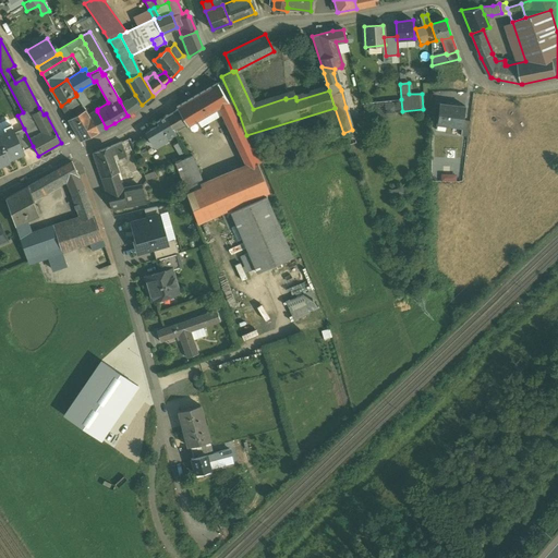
[(217,84),(177,107),(178,109),(184,121),(187,125),(219,108),(229,101),(217,84)]
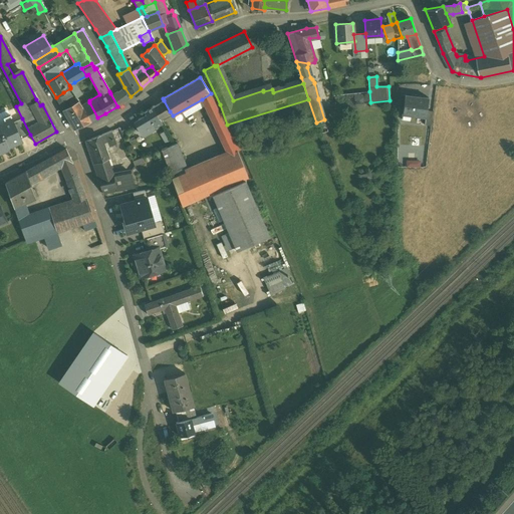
[(82,93),(75,84),(70,87),(70,88),(73,93),(74,93),(76,97),(82,93)]
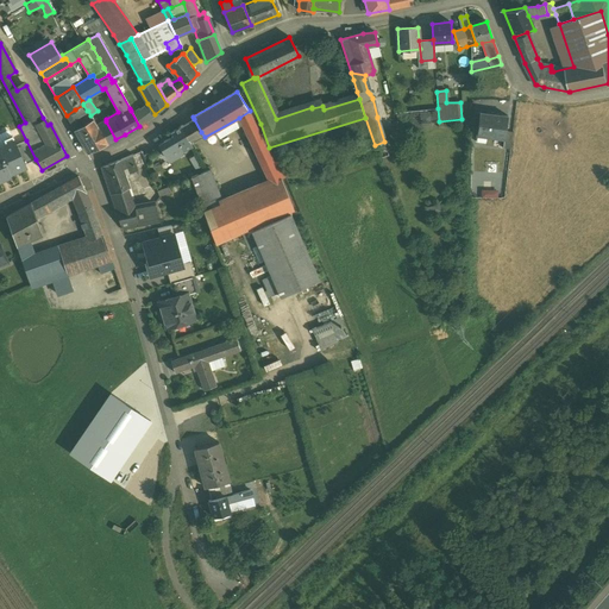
[(148,104),(140,110),(133,113),(140,125),(155,114),(148,104)]
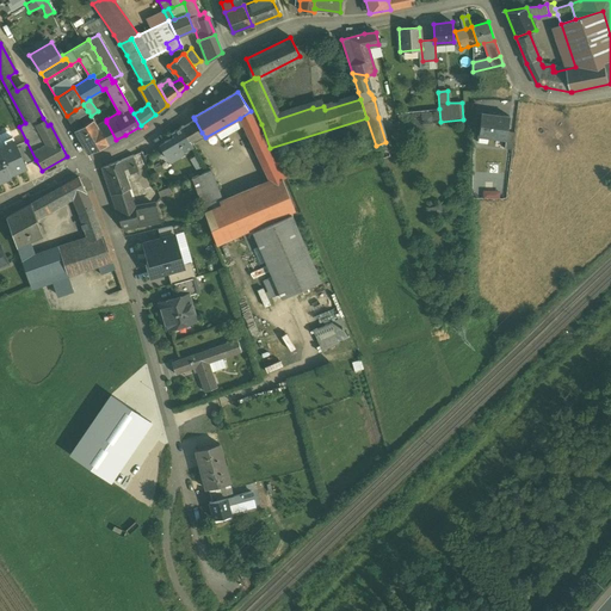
[(84,105),(75,110),(79,117),(87,111),(84,105)]
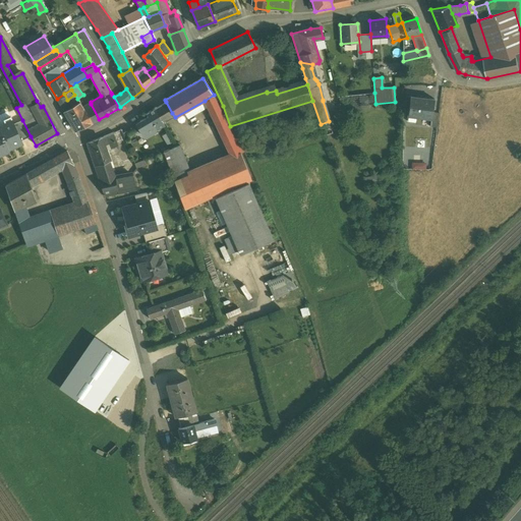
[(375,104),(374,93),(340,95),(341,109),(375,107),(375,104)]
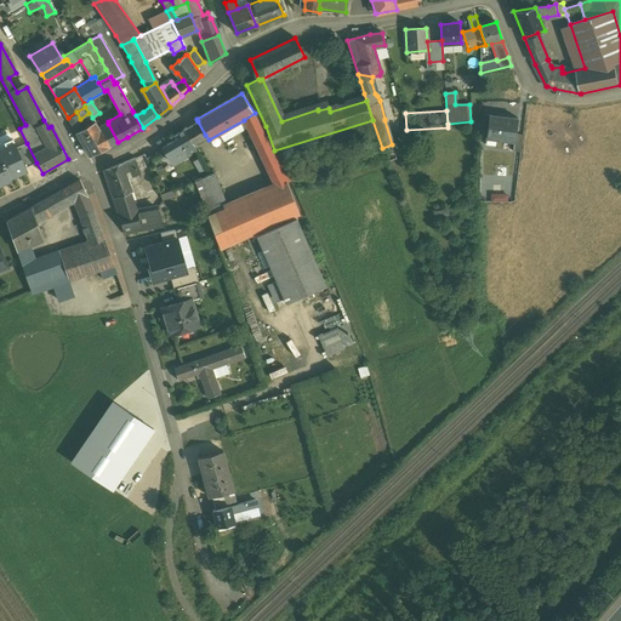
[(77,112),(68,118),(72,124),(78,120),(80,119),(77,112)]
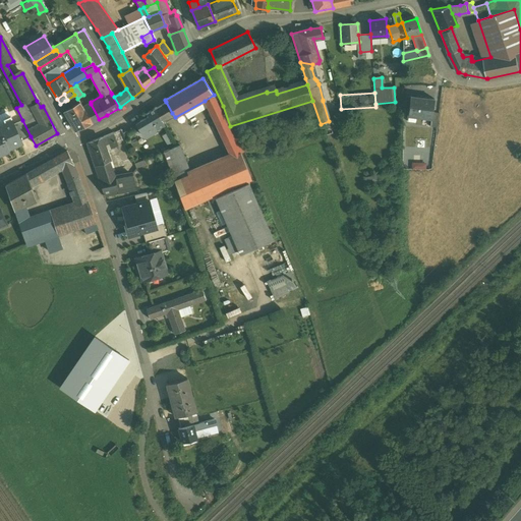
[(91,102),(83,95),(77,99),(79,102),(82,107),(91,102)]
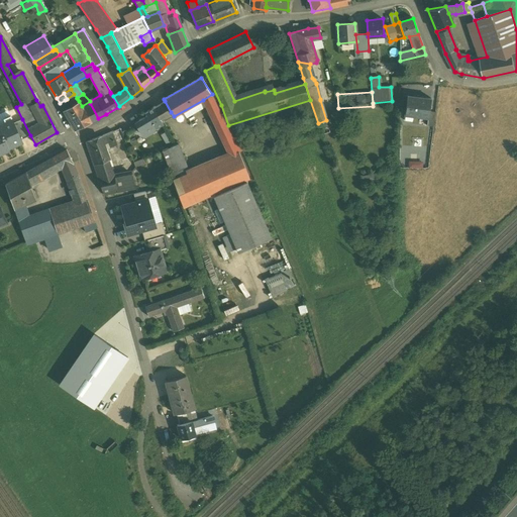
[(231,134),(212,94),(203,100),(229,156),(189,173),(173,180),(183,206),(205,197),(211,210),(218,207),(238,251),(271,237),(245,179),(249,178),(238,151),(242,150),(235,133),(231,134)]
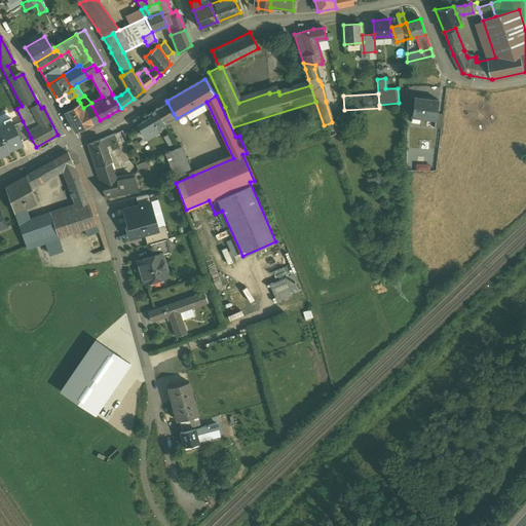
[(439,100),(414,97),(411,117),(435,120),(436,120),(437,113),(439,100)]
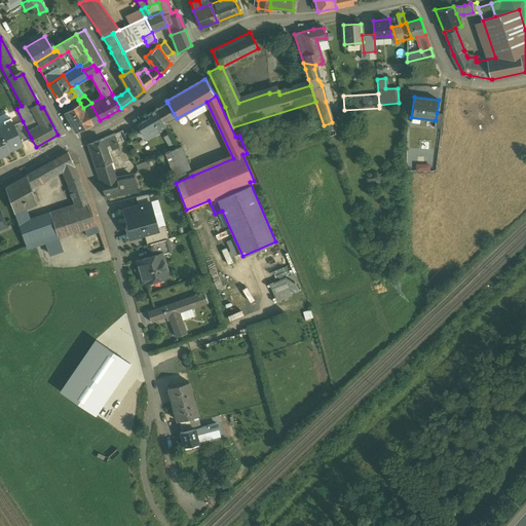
[(70,109),(66,102),(61,105),(65,112),(70,109)]
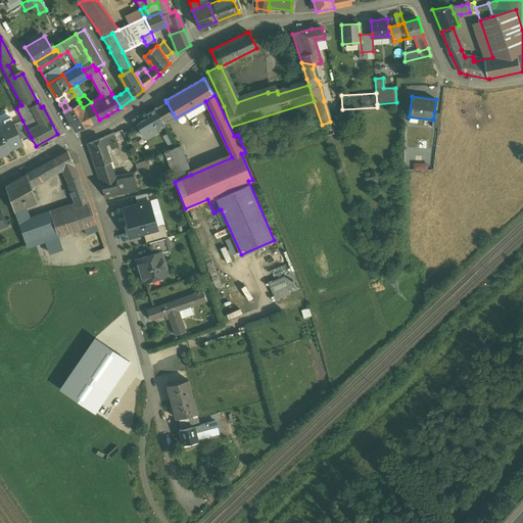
[(69,108),(64,111),(77,131),(93,124),(83,107),(80,102),(69,108)]
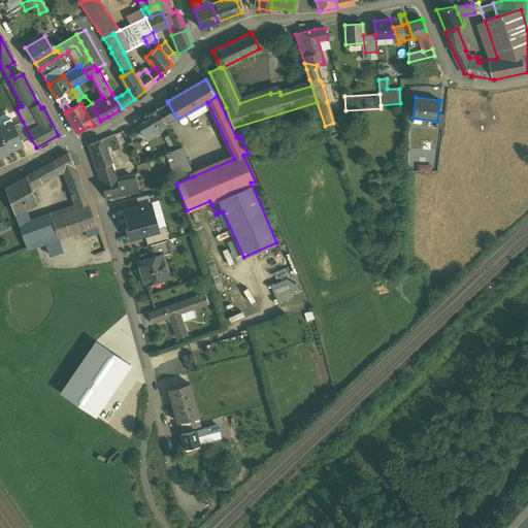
[(92,103),(84,108),(94,125),(100,121),(92,105),(92,103)]
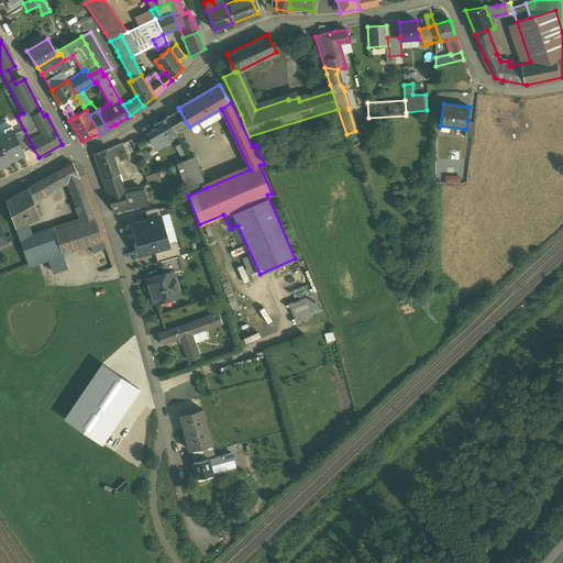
[(173,113),(167,118),(174,129),(180,125),(186,122),(179,110),(173,113)]
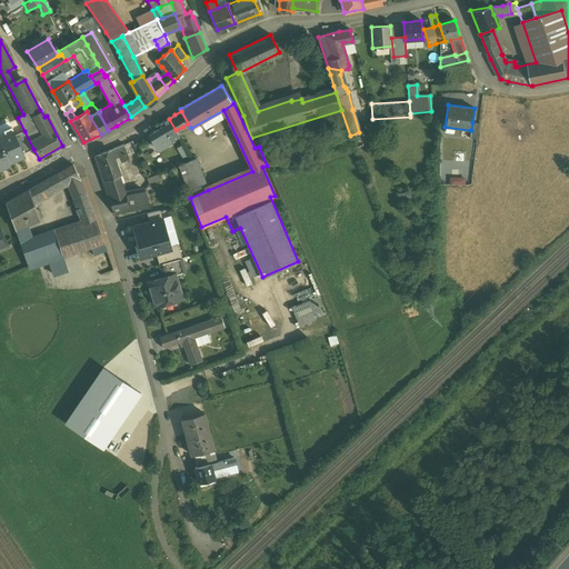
[(169,119),(159,125),(162,129),(160,130),(159,129),(148,136),(158,151),(180,138),(176,130),(169,119)]
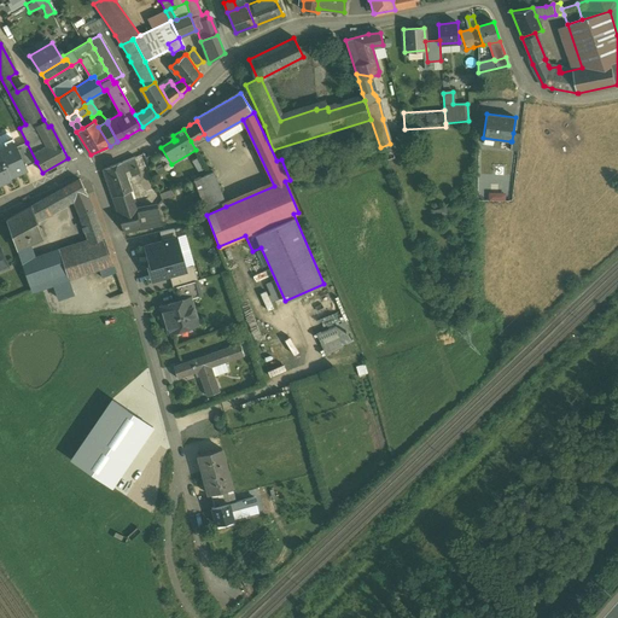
[(520,134),(513,133),(512,141),(511,141),(509,150),(518,151),(520,134)]
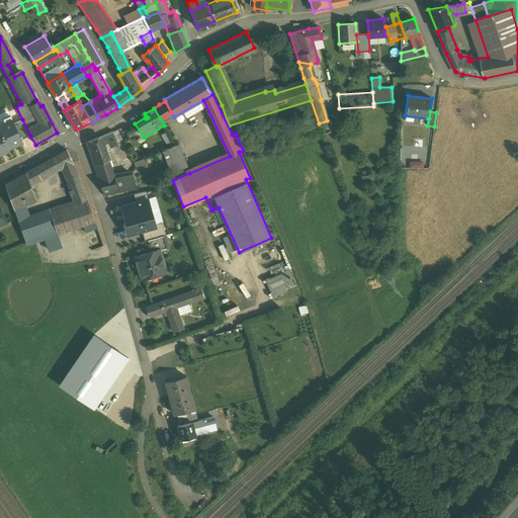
[(3,119),(5,122),(0,124),(0,130),(8,149),(12,147),(11,145),(21,141),(13,123),(10,116),(3,119)]
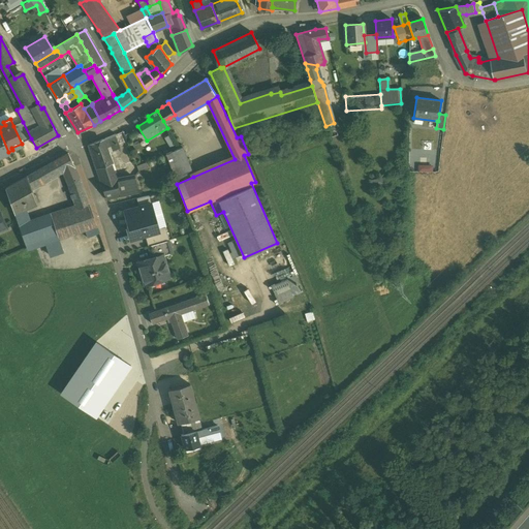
[(31,138),(23,122),(13,126),(22,144),(31,138)]
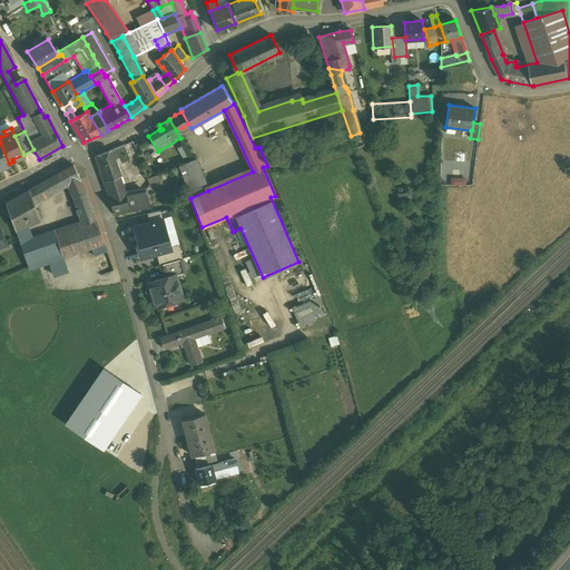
[(360,133),(351,136),(355,148),(364,146),(360,133)]
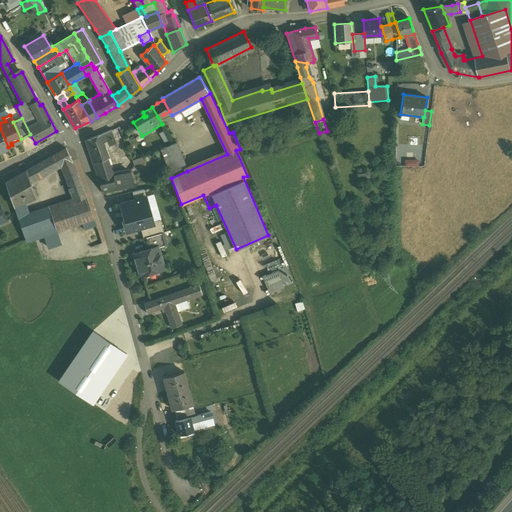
[(0,151),(1,152),(0,150),(8,147),(0,128),(0,151)]
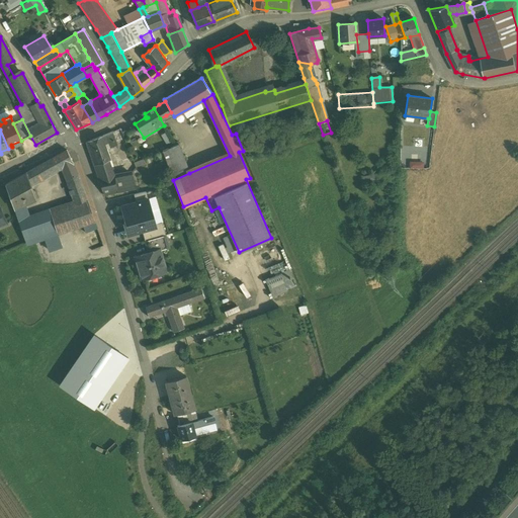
[(112,133),(100,137),(104,150),(116,145),(112,133)]
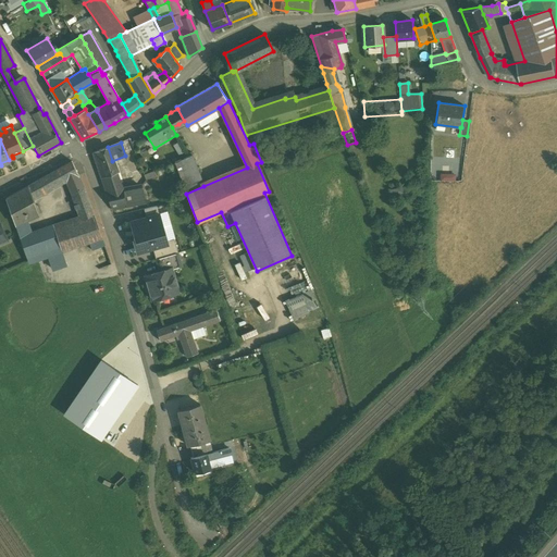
[(356,143),(347,145),(351,158),(353,158),(358,156),(359,156),(356,143)]
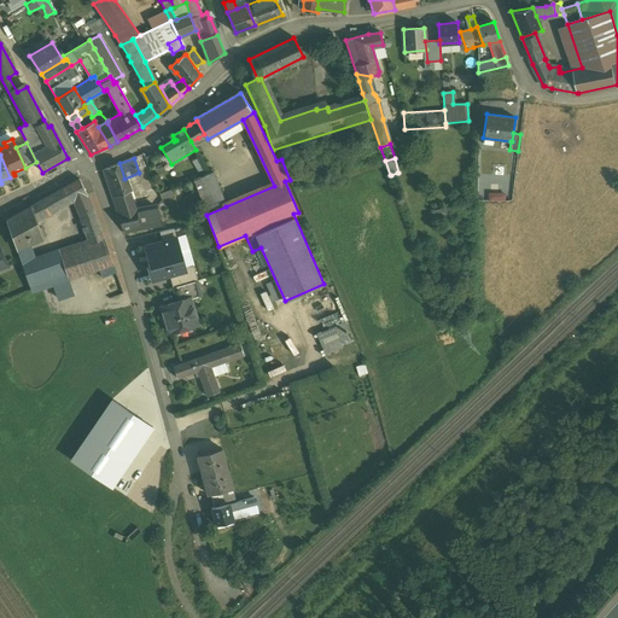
[(120,163),(103,170),(112,199),(128,192),(129,192),(124,179),(120,163)]
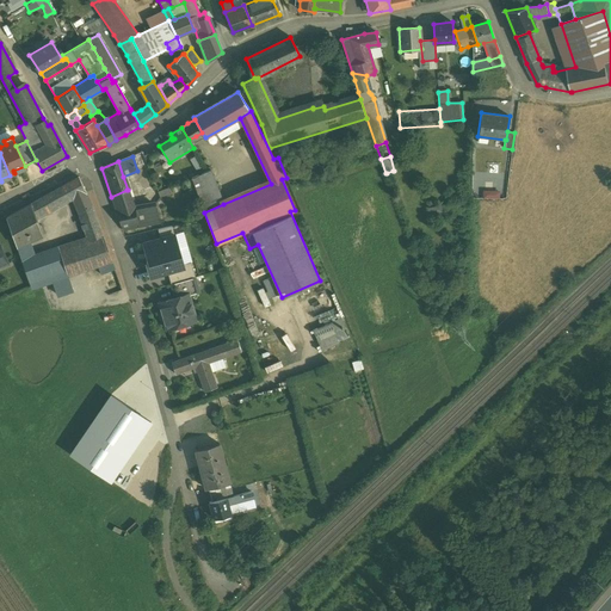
[(210,170),(191,178),(197,195),(217,186),(210,170)]
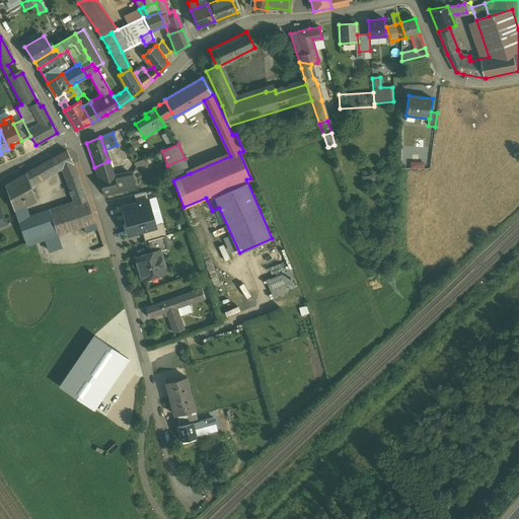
[(75,204),(51,212),(58,235),(83,226),(95,222),(78,174),(67,150),(58,155),(63,165),(68,178),(67,178),(75,204)]
